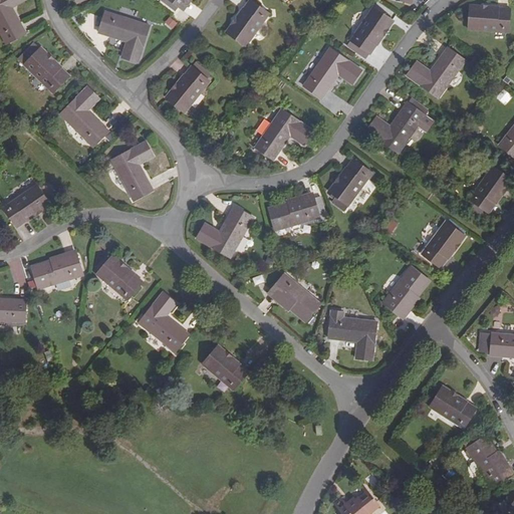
[(0,0),(0,32),(6,44),(26,33),(12,8),(25,0),(0,0)]
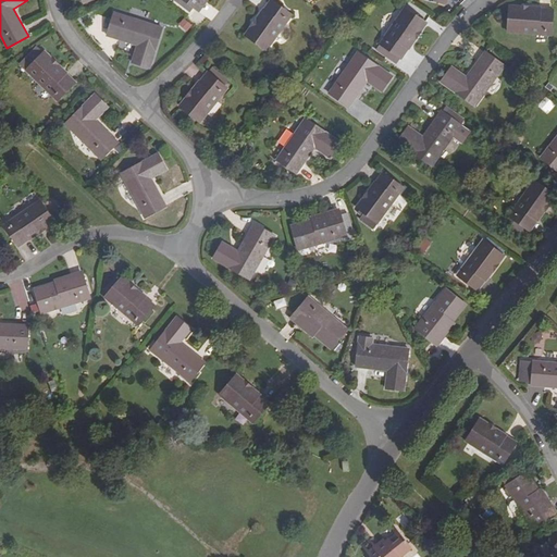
[(197,10),(203,0),(198,0),(194,7),(197,10)]
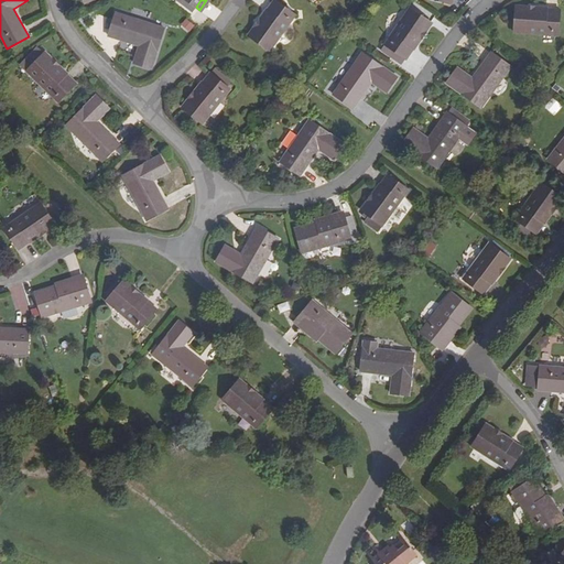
[(273,0),(248,35),(270,51),(295,15),(273,0)]
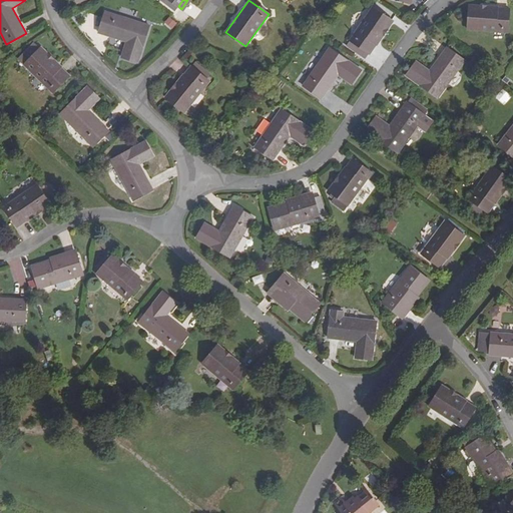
[(467,30),(507,32),(509,8),(469,5),(467,30)]
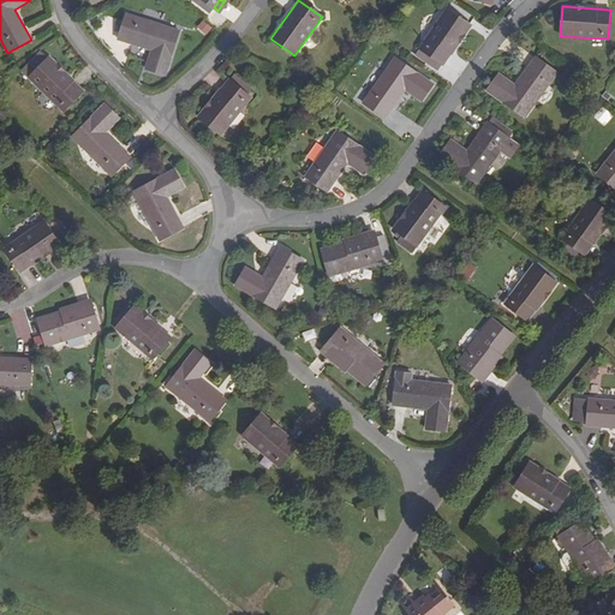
[(443,65),(470,25),(447,10),(419,48),(443,65)]
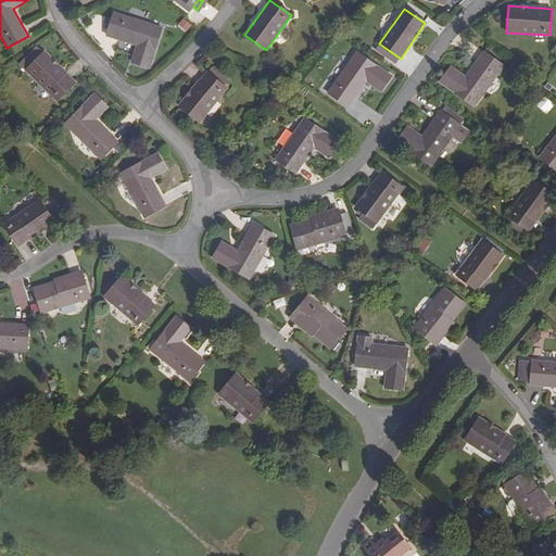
[(162,28),(114,13),(108,36),(137,46),(131,62),(149,67),(162,28)]
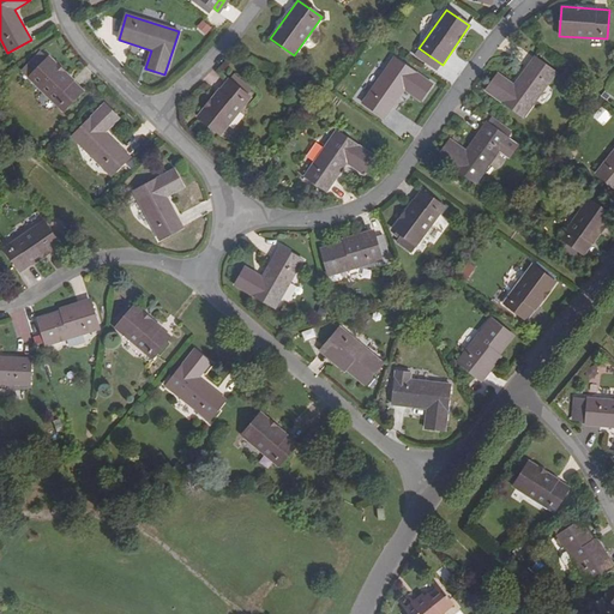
[(205,35),(211,26),(202,19),(196,28),(205,35)]
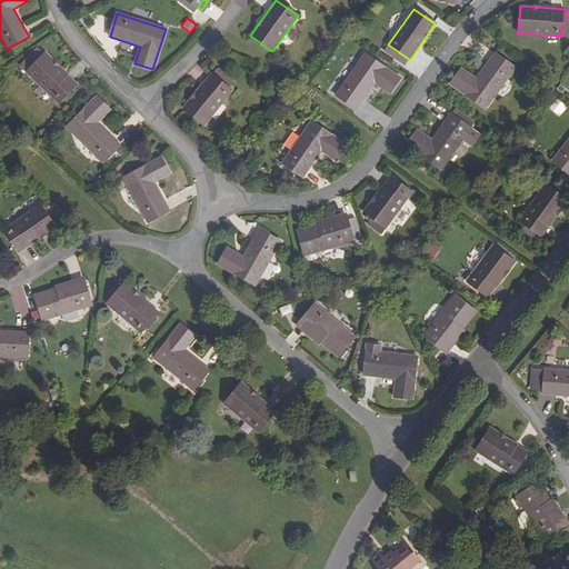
[(46,52),(43,55),(41,57),(36,51),(20,66),(59,102),(77,83),(46,52)]
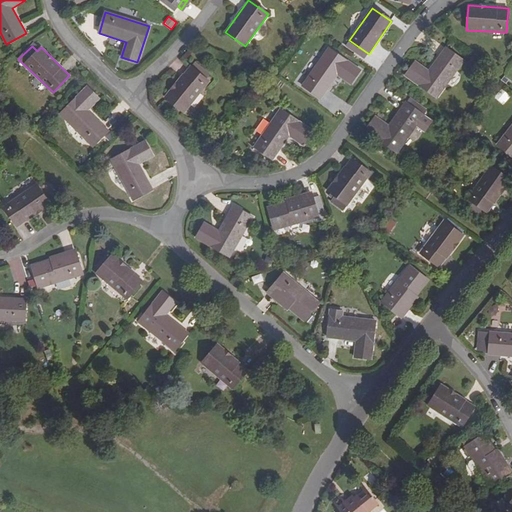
[(320,99),(336,75),(339,69),(344,73),(341,78),(351,84),(360,70),(328,48),(302,86),(320,99)]
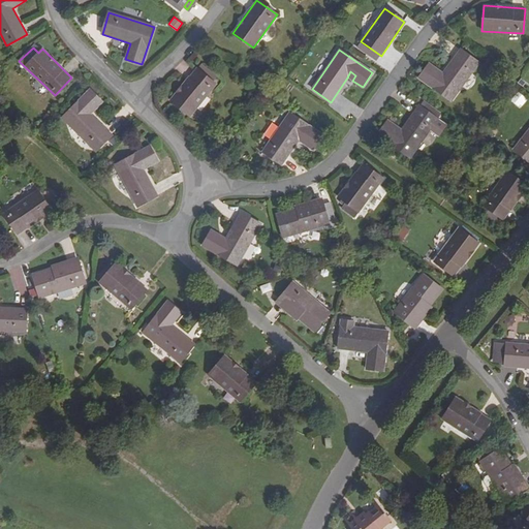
[(418,79),(450,101),(478,63),(461,50),(442,73),(429,64),(418,79)]
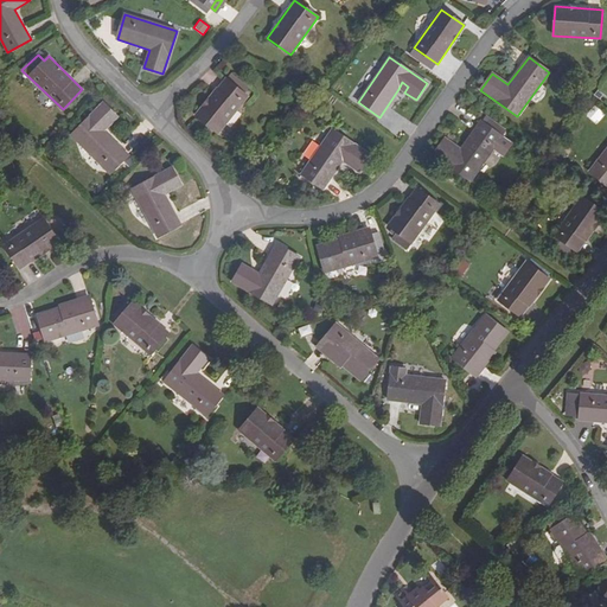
[(229,74),(225,78),(232,84),(236,80),(229,74)]
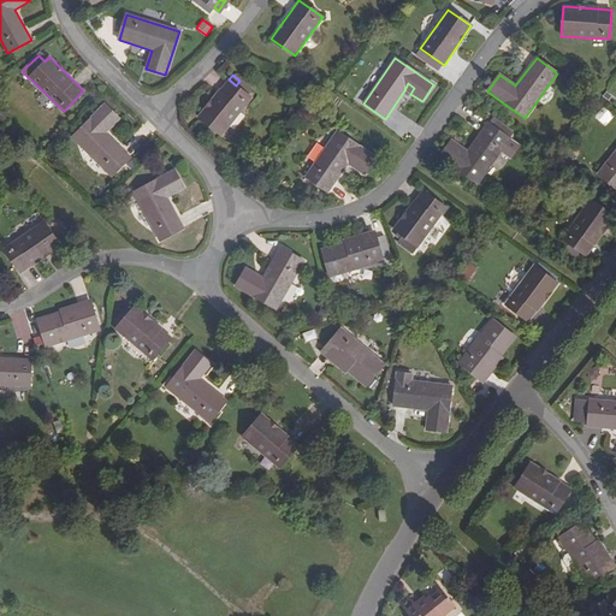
[(252,90),(240,81),(236,86),(229,80),(199,117),(221,136),(252,98),(248,95),(252,90)]
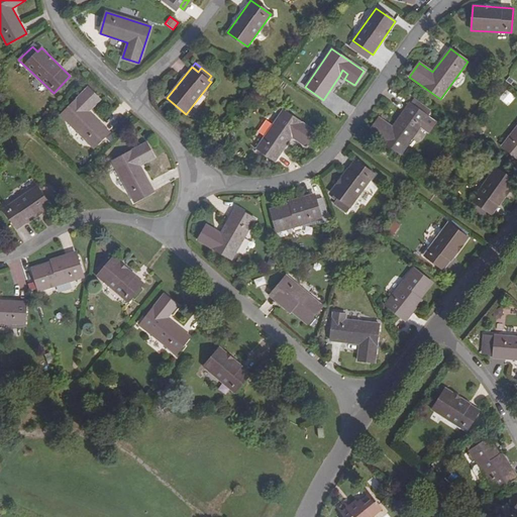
[(89,103),(93,107),(100,100),(88,88),(61,115),(94,148),(110,132),(89,111),(85,107),(89,103)]
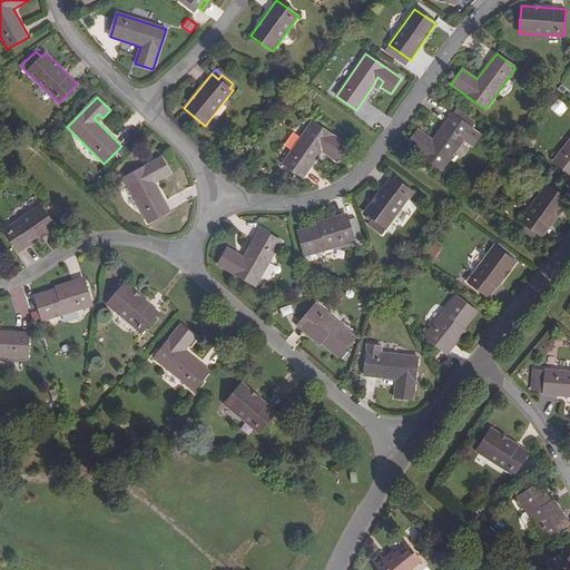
[(98,123),(102,118),(98,114),(94,118),(98,123)]
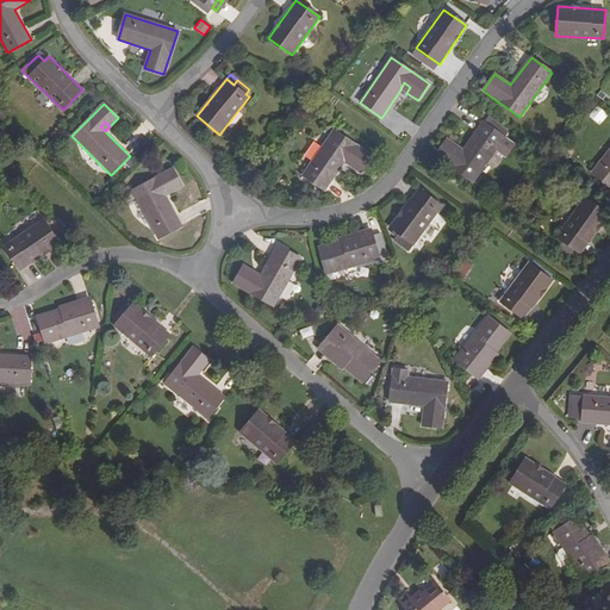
[(508,132),(492,122),(489,126),(484,123),(483,122),(462,150),(459,155),(453,151),(458,145),(447,139),(435,155),(472,182),(508,132)]
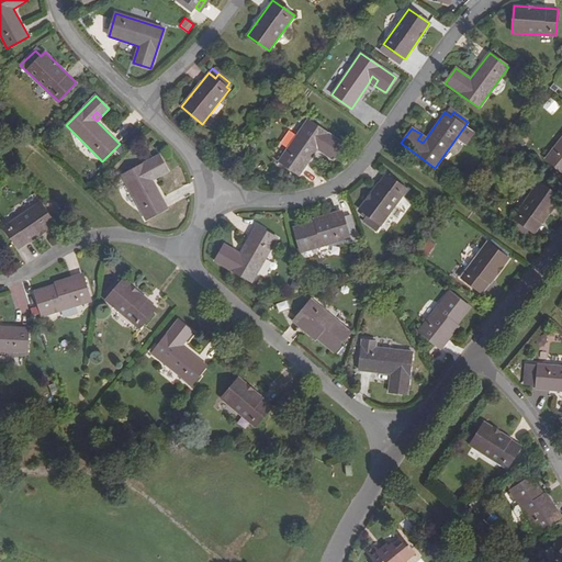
[(333,159),(343,144),(308,120),(280,161),(299,175),(316,149),(333,159)]
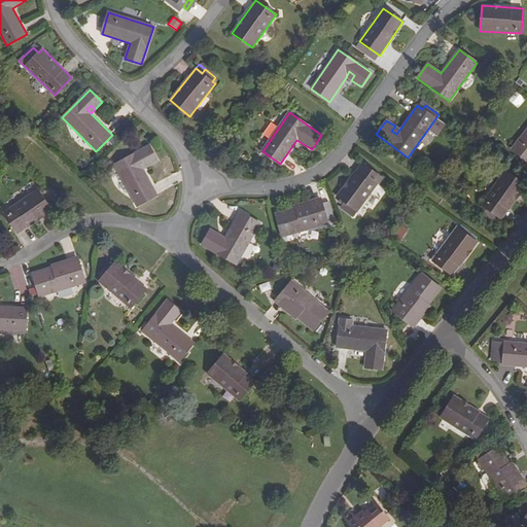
[(399,130),(395,126),(391,131),(396,134),(399,130)]
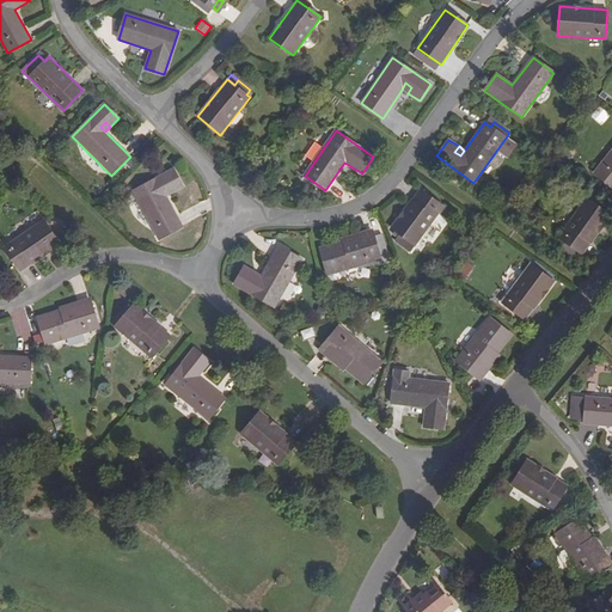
[(611,150),(594,173),(611,187),(611,150)]
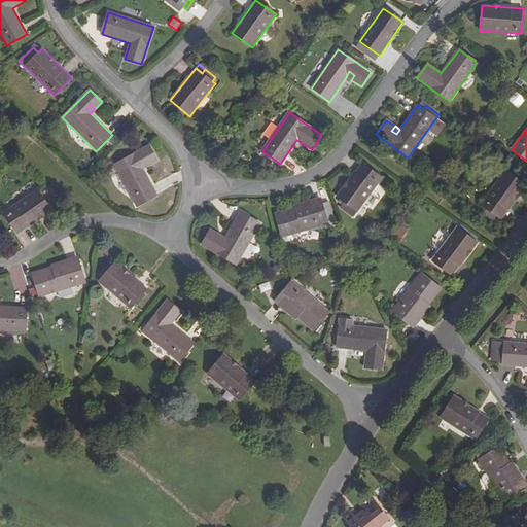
[(114,164),(137,206),(156,195),(142,169),(156,161),(148,145),(114,164)]
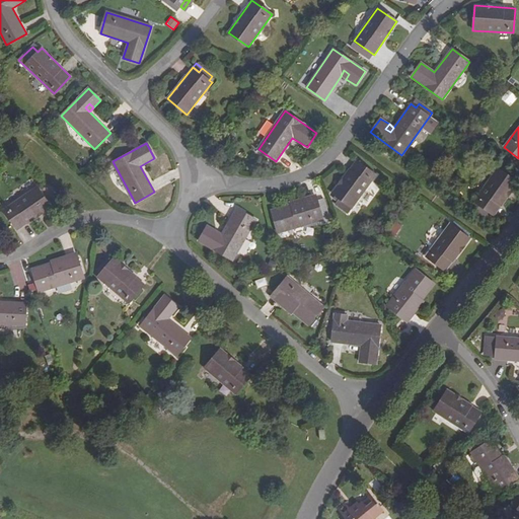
[(331,193),(336,196),(340,199),(338,202),(336,205),(348,213),(375,174),(356,160),(331,193)]
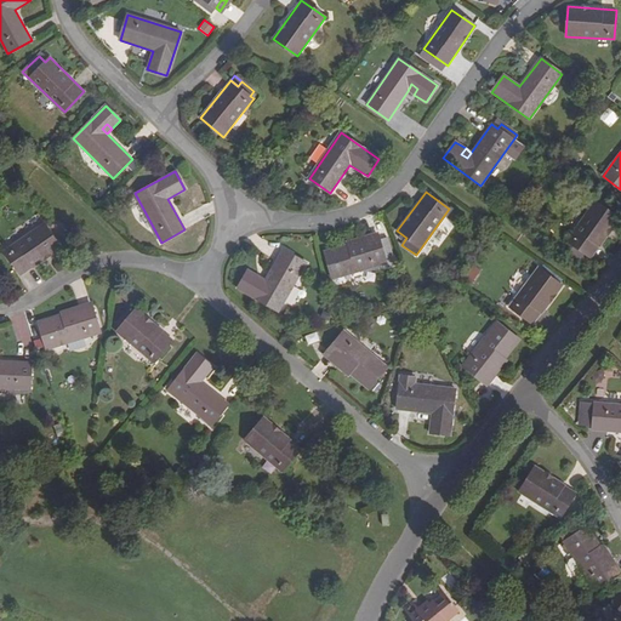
[(619,218),(596,201),(567,241),(591,258),(619,218)]
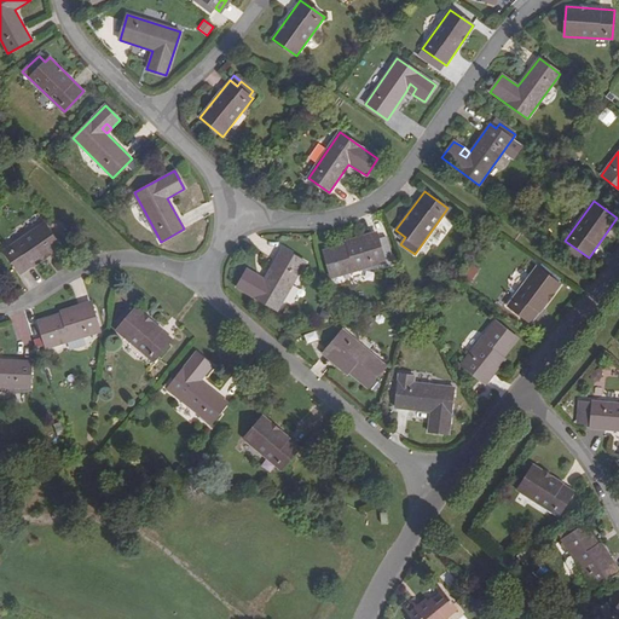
[(5,250),(22,275),(62,247),(45,223),(5,250)]
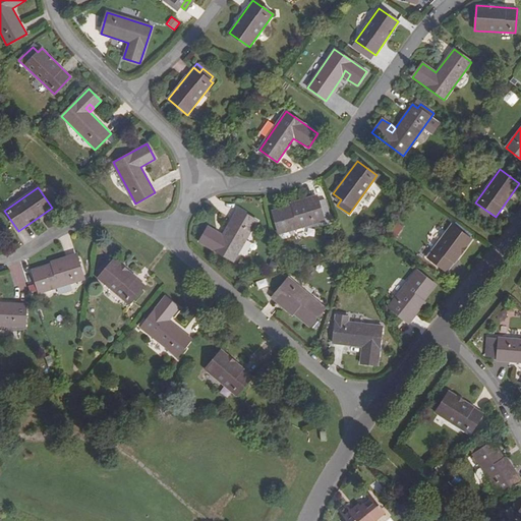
[(290,211),(319,203),(317,197),(288,207),(290,211)]
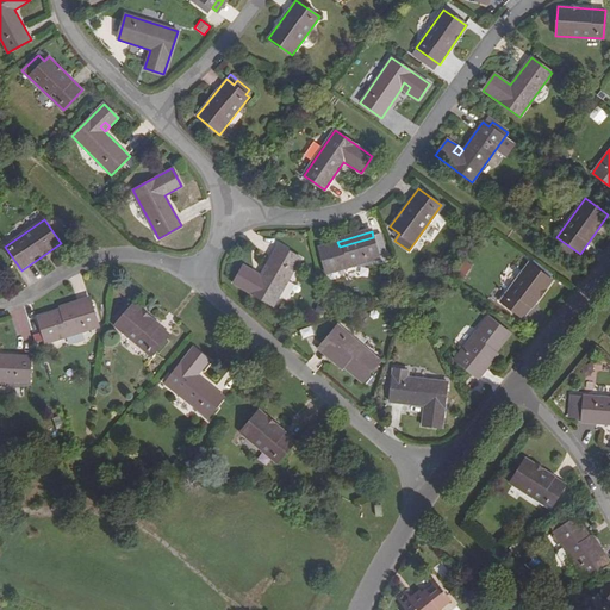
[(379,257),(373,237),(340,247),(337,242),(318,248),(327,274),(379,257)]
